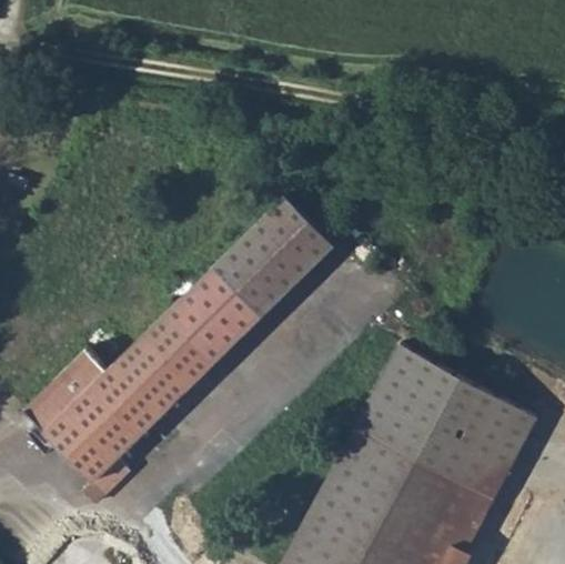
[(124,354),(170,405),(220,359),(333,247),(285,198),(171,306),(124,354)]
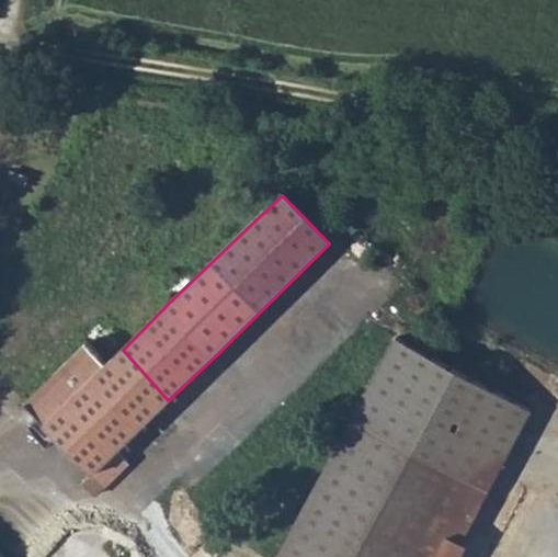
[(168,400),(123,350),(103,330),(22,408),(36,421),(30,428),(48,447),(54,441),(89,477),(92,474),(105,488),(135,461),(121,444),(135,431),(168,400)]
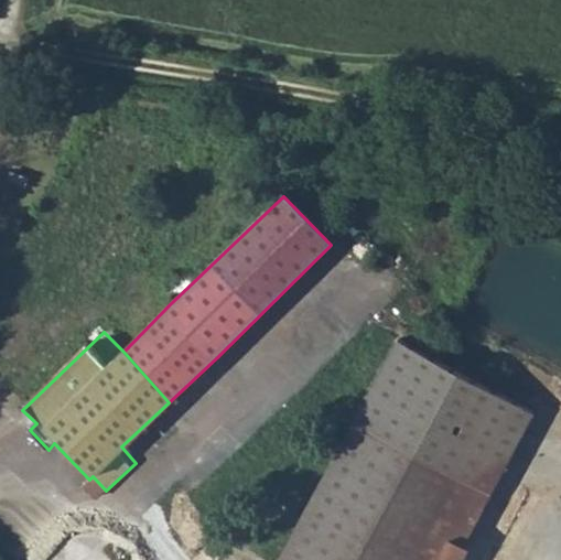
[(435,559),(517,408),(397,343),(278,559),(435,559)]
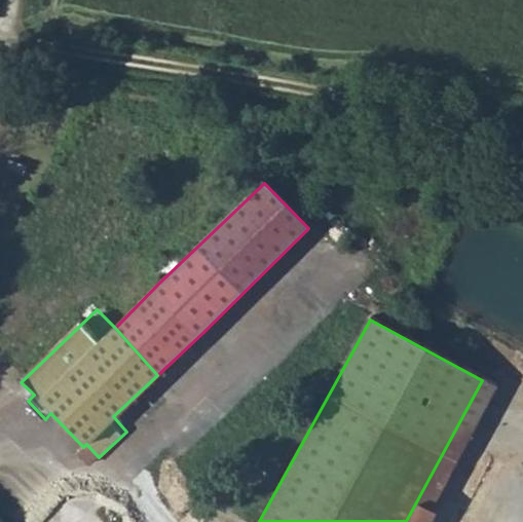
[(432,521),(436,515),(431,512),(495,387),(482,380),(406,521),(432,521)]
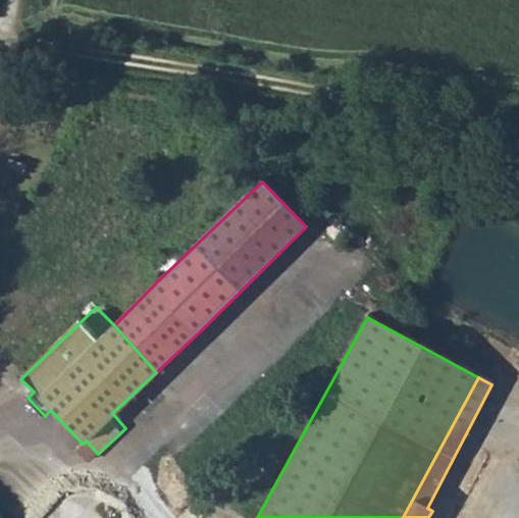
[(88,464),(98,454),(86,441),(83,444),(75,452),(88,464)]
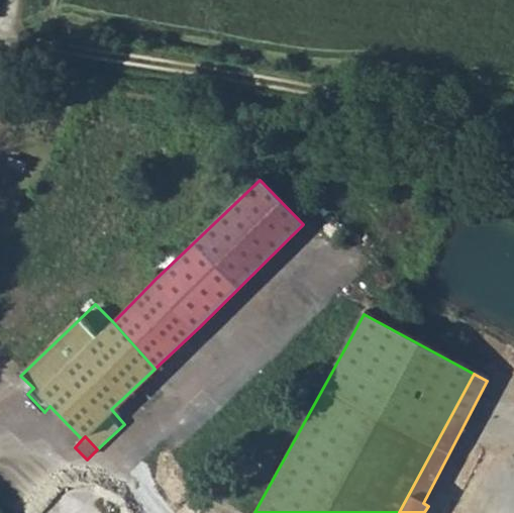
[(482,453),(468,486),(480,491),(494,459),(482,453)]
